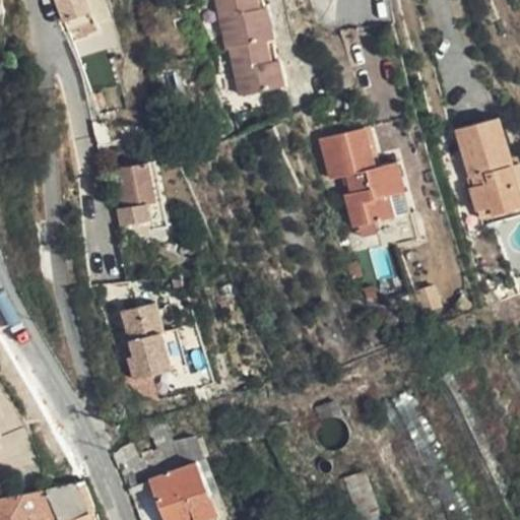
[(57,0),(64,19),(91,10),(87,0),(57,0)]
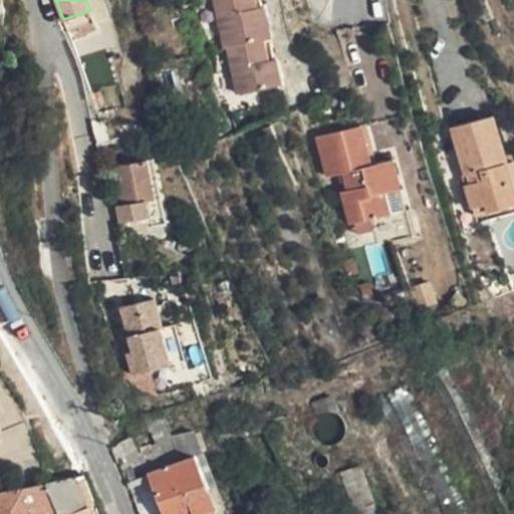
[(209,0),(221,50),(224,50),(265,40),(270,39),(263,8),(258,9),(256,0),(209,0)]
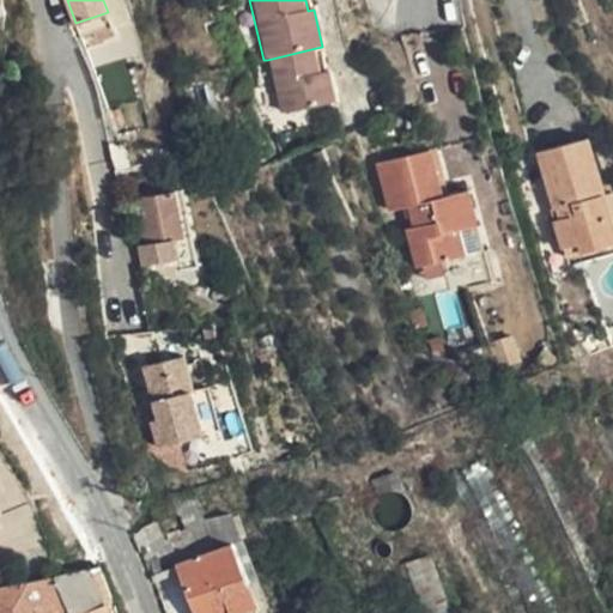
[(113,26),(108,12),(76,23),(82,37),(113,26)]
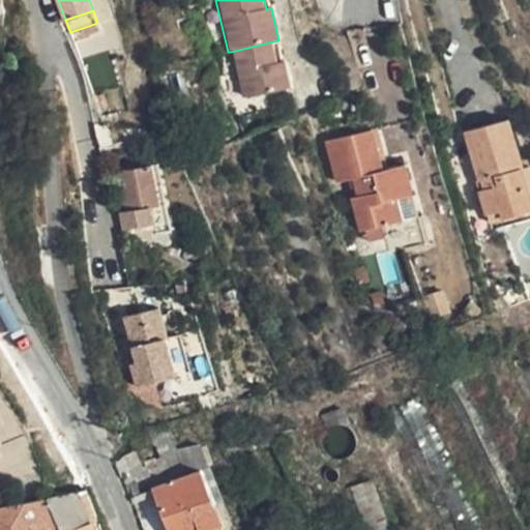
[(280,64),(273,41),(231,52),(242,99),(290,88),(285,63),(280,64)]
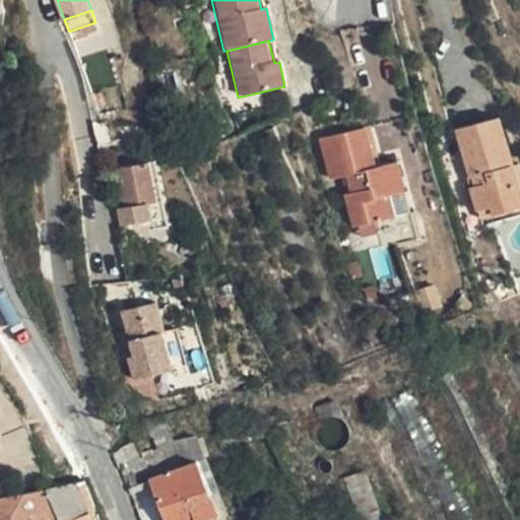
[(476,210),(480,209),(482,217),(519,205),(519,163),(519,161),(513,163),(498,116),(456,129),(474,187),(469,188),(476,210)]
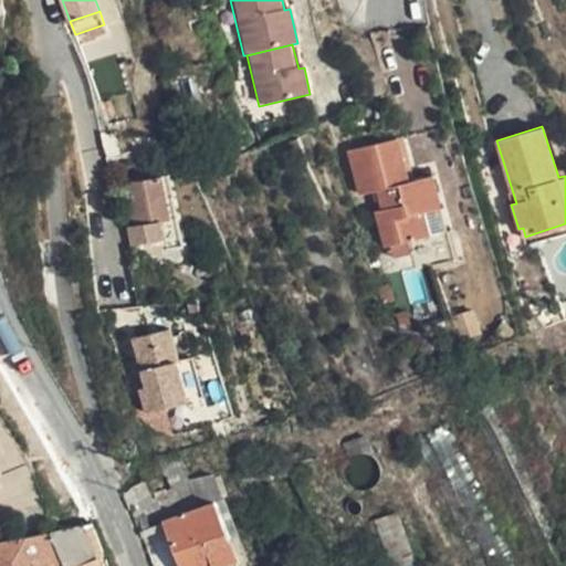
[(383,245),(446,229),(432,176),(407,180),(397,138),(348,150),(359,195),(377,190),(381,209),(374,211),(383,245)]
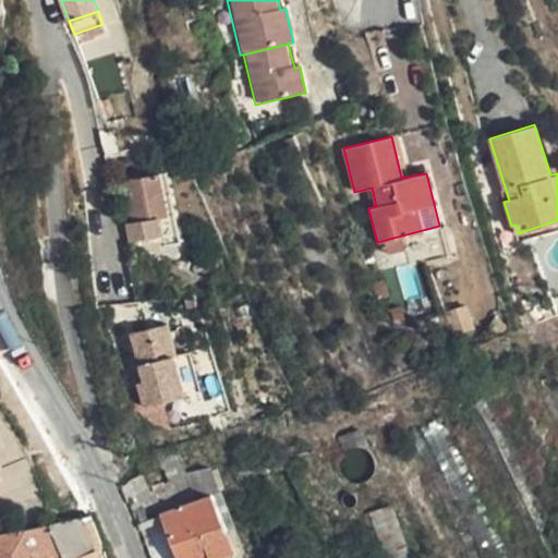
[(156,167),(157,176),(166,217),(172,216),(161,167),(156,167)]
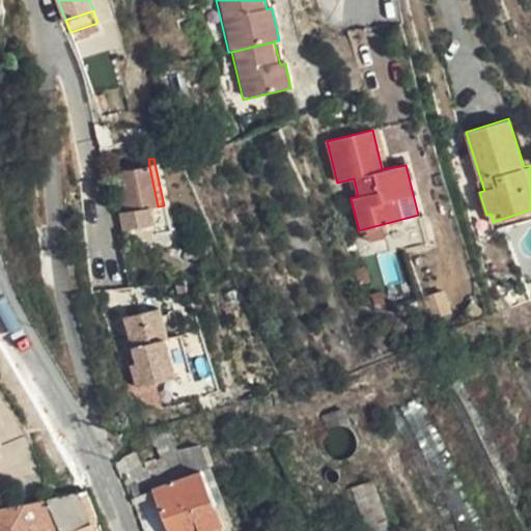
[(158,206),(149,167),(118,173),(127,214),(158,206)]
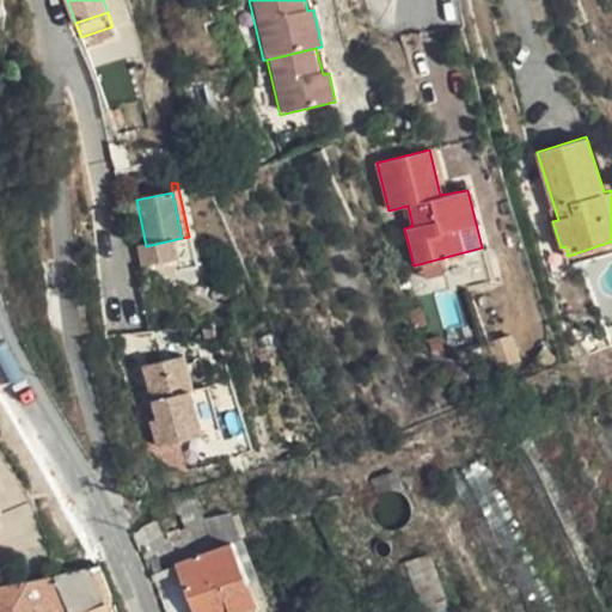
[(189,237),(182,238),(190,270),(196,269),(189,237)]
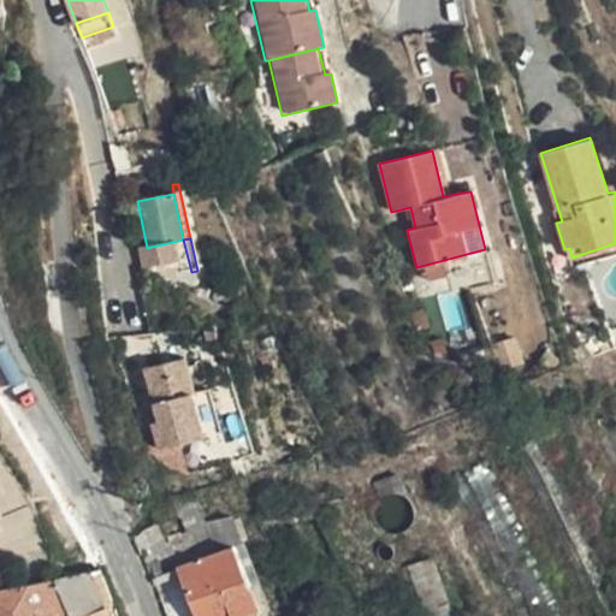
[(147,248),(141,249),(148,282),(191,272),(183,240),(147,248)]
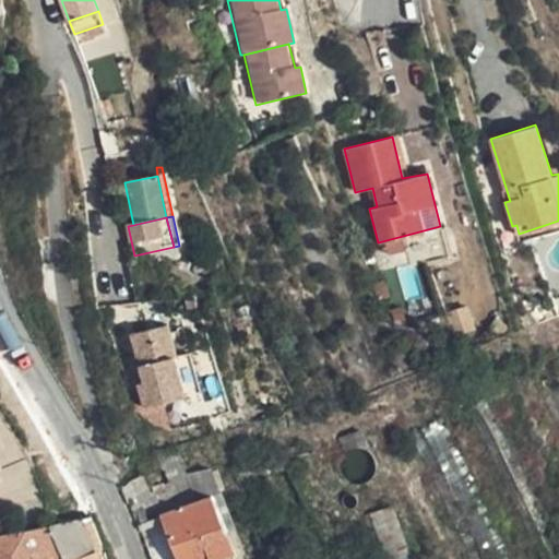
[(132,332),(140,363),(146,384),(139,387),(145,409),(186,399),(175,358),(179,357),(169,323),(132,332)]
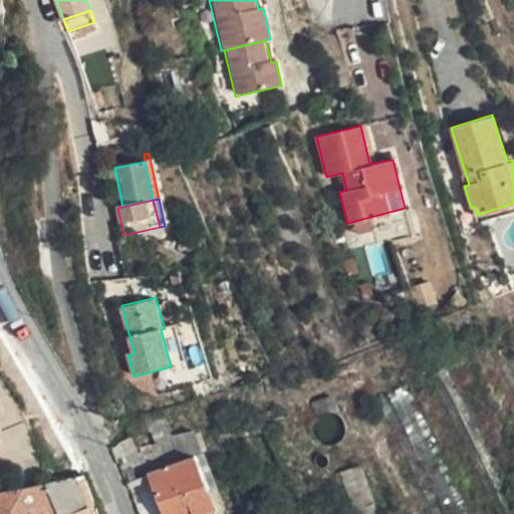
[(121,335),(127,355),(135,353),(129,333),(121,335)]
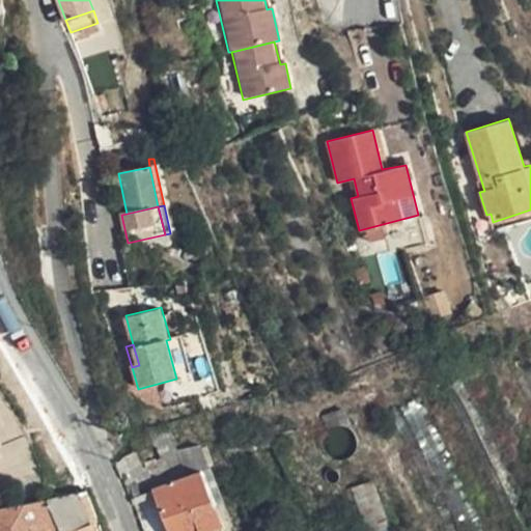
[(439,530),(472,530),(410,399),(383,413),(439,530)]
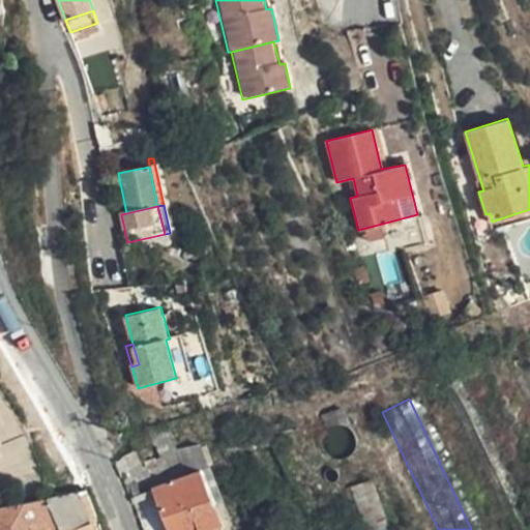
[(158,459),(140,464),(142,466),(143,465),(145,464),(149,463),(154,465),(156,468),(157,471),(156,476),(153,478),(150,480),(152,486),(186,473),(168,425),(149,430),(158,459)]
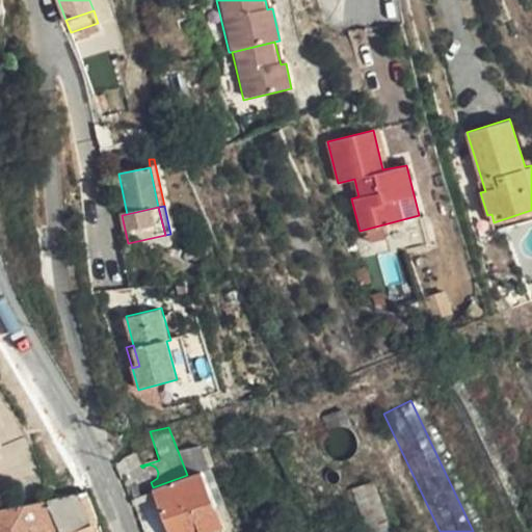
[(142,468),(140,466),(135,452),(124,455),(115,467),(128,500),(154,490),(153,487),(151,482),(145,480),(141,476),(141,472),(142,468)]
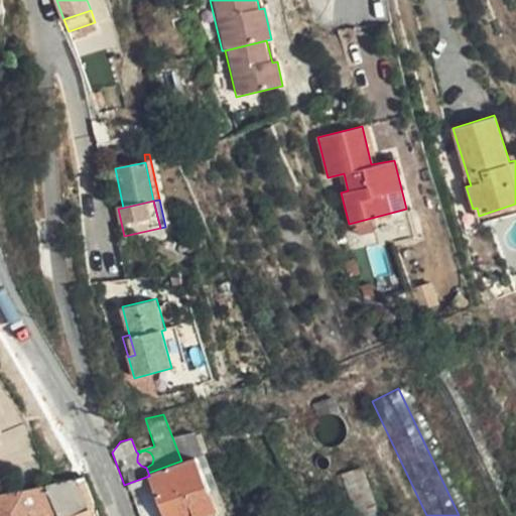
[(194,456),(181,461),(148,473),(149,476),(163,515),(197,515),(216,509),(194,456)]
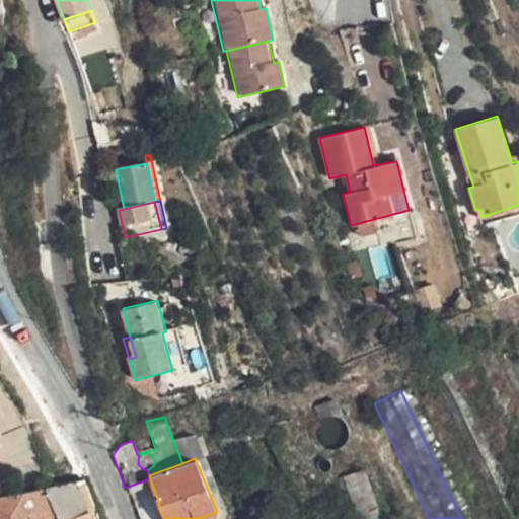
[(67,518),(94,508),(82,478),(0,497),(0,518),(67,518)]
